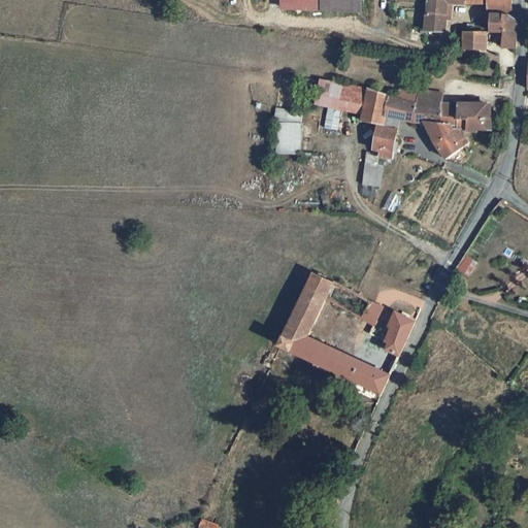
[(423,0),(423,28),(441,28),(442,4),(489,4),(489,11),(508,12),(513,0),(423,0)]
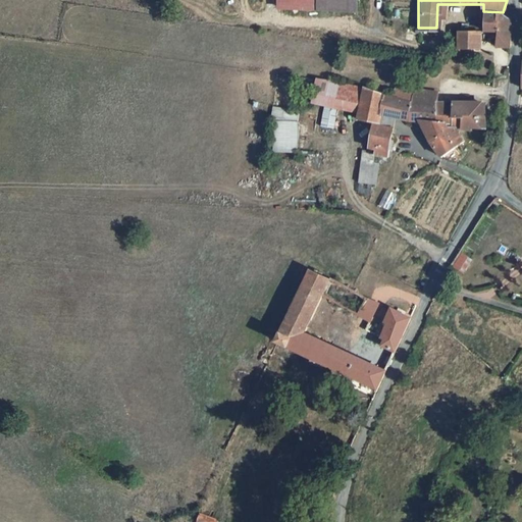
[(503,12),(483,11),(483,30),(496,30),(494,43),(510,44),(510,20),(503,12)]
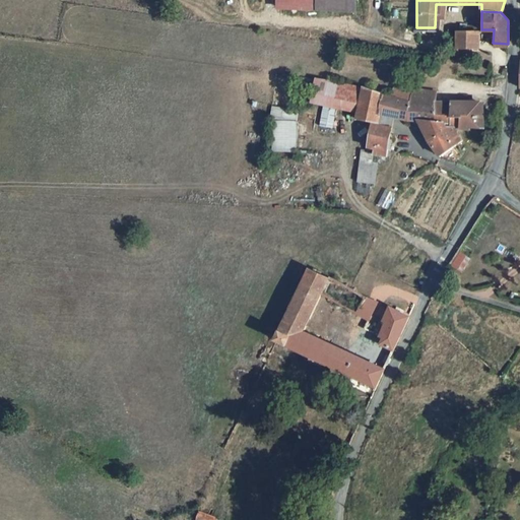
[(478,60),(479,28),(459,28),(459,58),(478,60)]
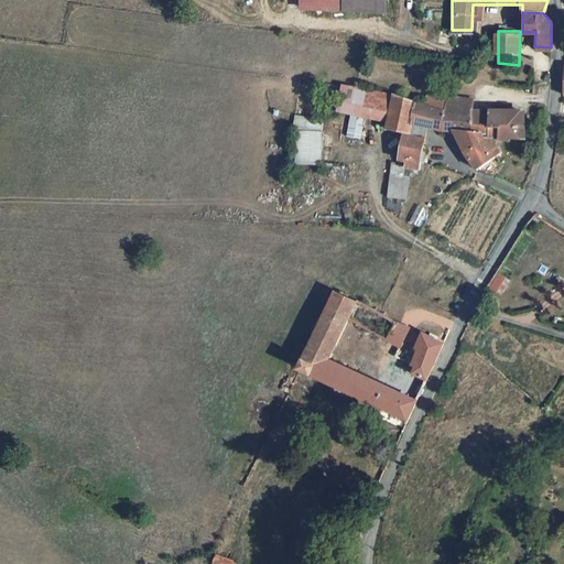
[(362,117),(366,93),(338,88),(334,112),(362,117)]
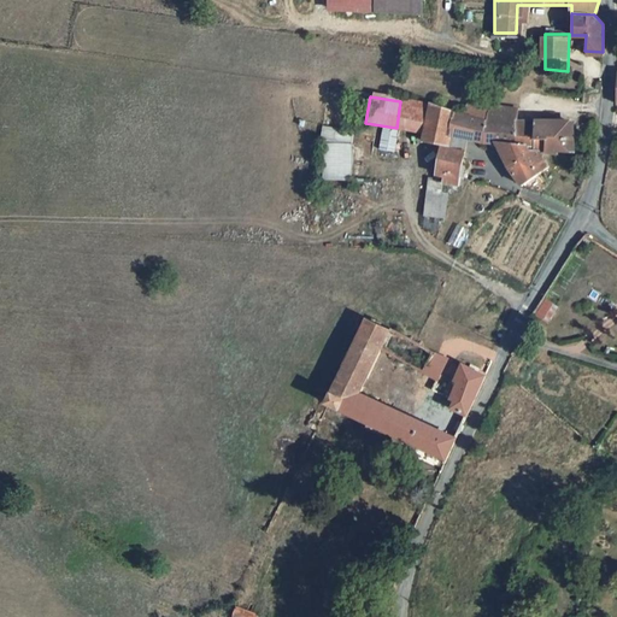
[(422,131),(427,105),(400,101),(397,128),(422,131)]
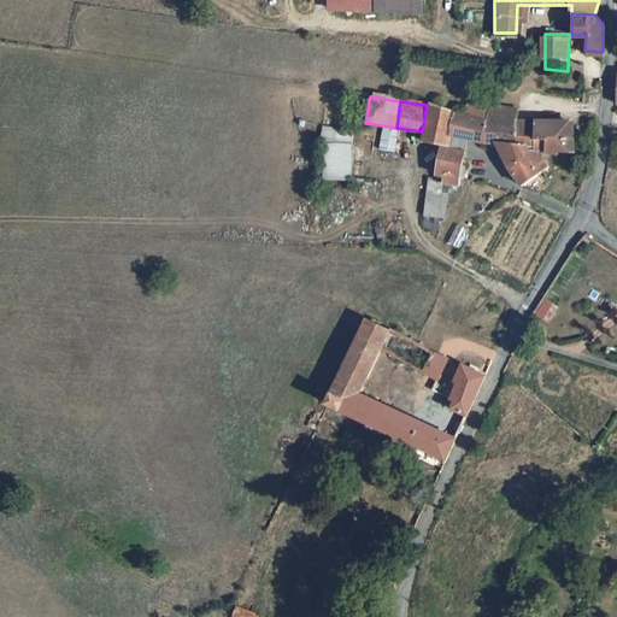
[(482,118),(495,122),(498,107),(472,104),(470,116),(482,118)]
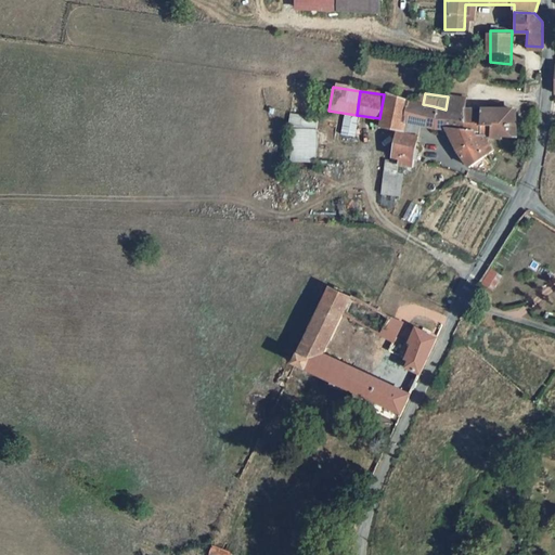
[(379,118),(378,125),(396,127),(401,128),(403,118),(415,121),(444,128),(467,166),(491,150),(481,136),(460,131),(461,113),(446,110),(434,106),(423,104),(408,99),(384,94),(379,118)]
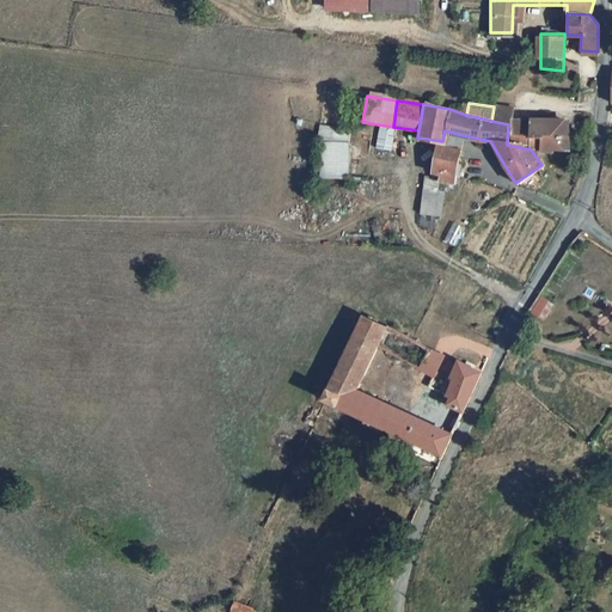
[(494,105),(494,106),(491,121),(508,124),(507,145),(531,150),(552,154),(554,150),(567,151),(569,134),(565,133),(567,122),(556,121),(515,124),(518,109),(494,105)]
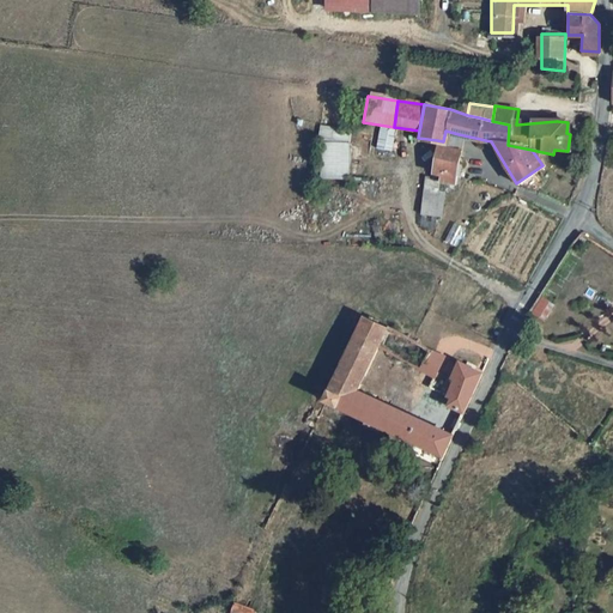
[(320,177),(350,177),(350,127),(320,127),(320,177)]
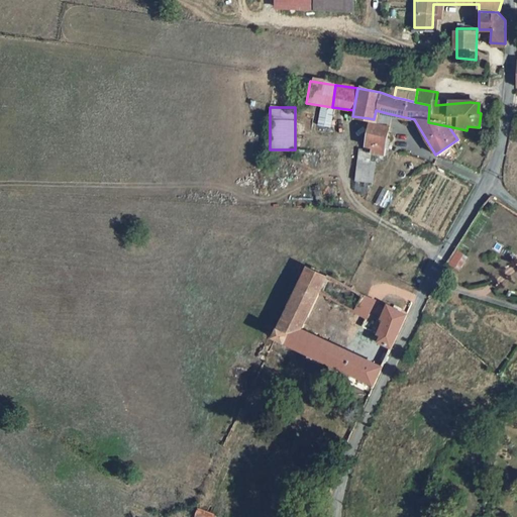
[(374,121),(385,123),(387,113),(376,110),(374,119),(374,121)]
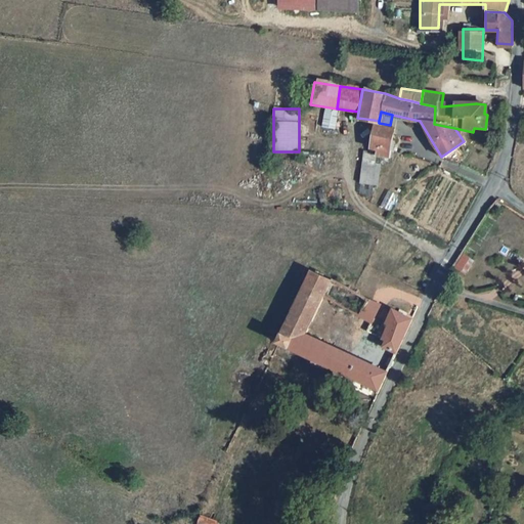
[(374,120),(373,130),(370,143),(377,144),(388,146),(390,125),(379,123),(379,121),(374,120)]
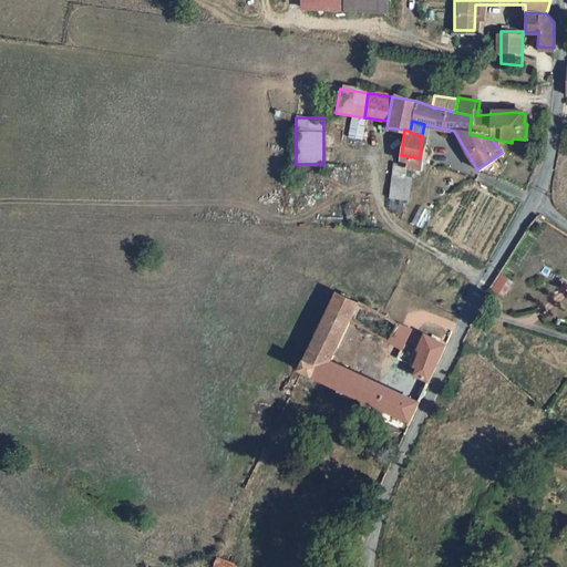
[(418,167),(420,158),(408,156),(406,165),(418,167)]
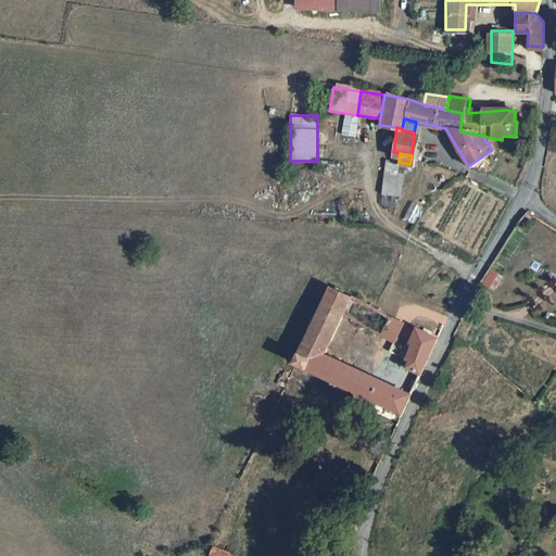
[(384,162),(381,194),(400,196),(403,163),(384,162)]
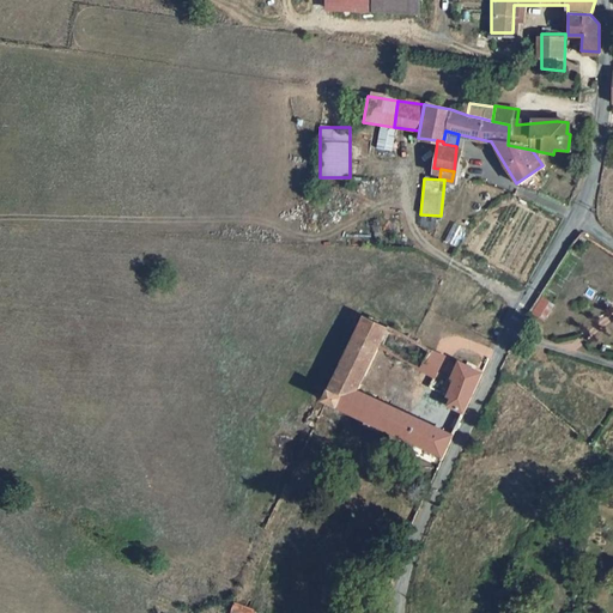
[(545,319),(554,303),(539,295),(530,310),(545,319)]
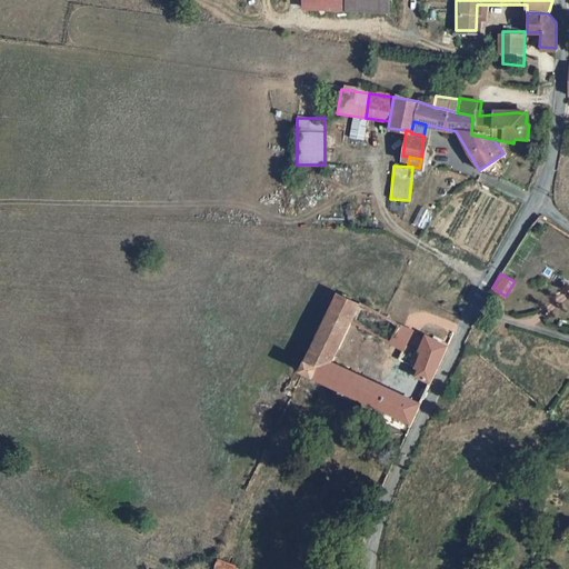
[(305,372),(340,390),(412,425),(422,406),(333,362),(350,329),(403,353),(415,329),(361,302),(341,293),(305,372)]
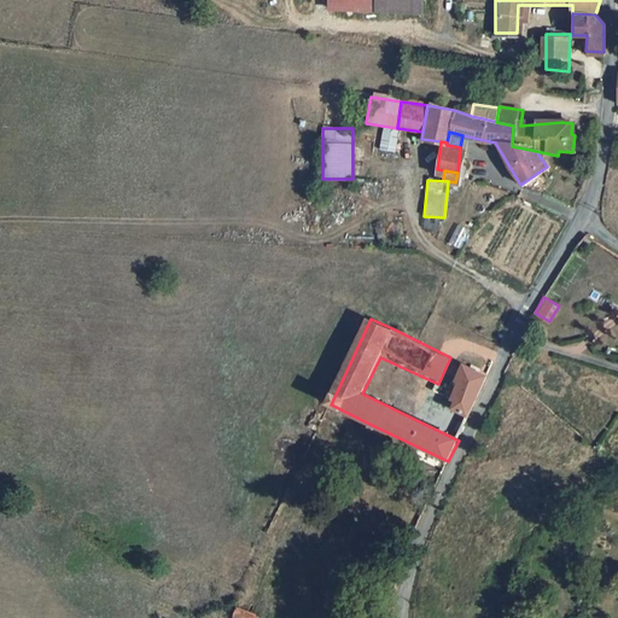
[(468,419),(488,377),(470,367),(465,377),(452,371),(445,380),(456,386),(449,401),(454,402),(449,410),(468,419)]
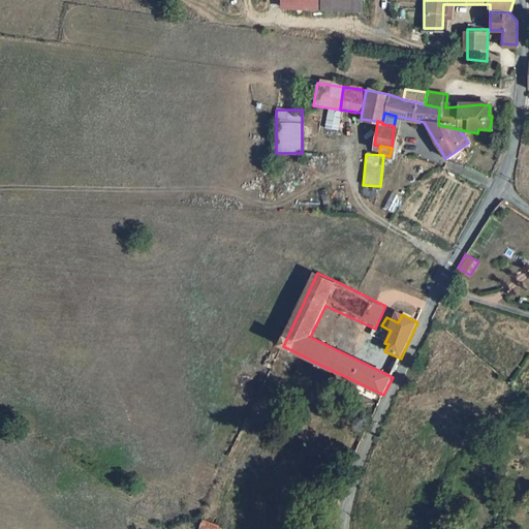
[(316,363),(283,346),(277,359),(310,375),(316,363)]
